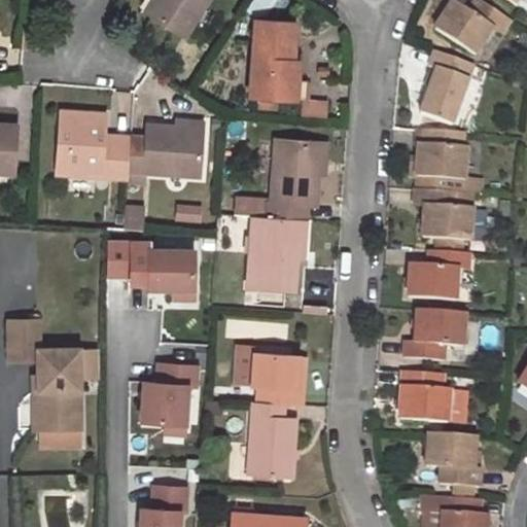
[(208,0),(148,0),(142,9),(183,37),(208,0)]
